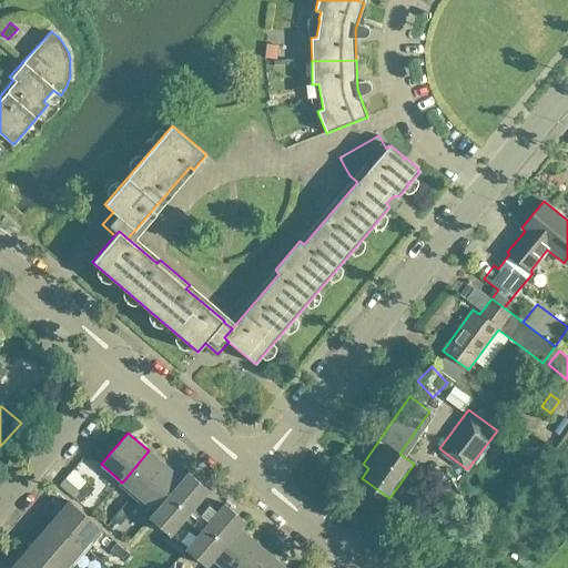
[(142,500),(169,468),(149,450),(122,483),(142,500)]
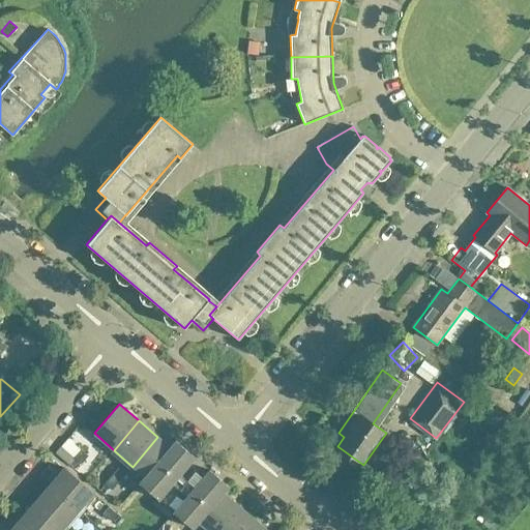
[(146,490),(183,447),(175,441),(170,447),(157,437),(133,467),(145,476),(139,483),(146,490)]
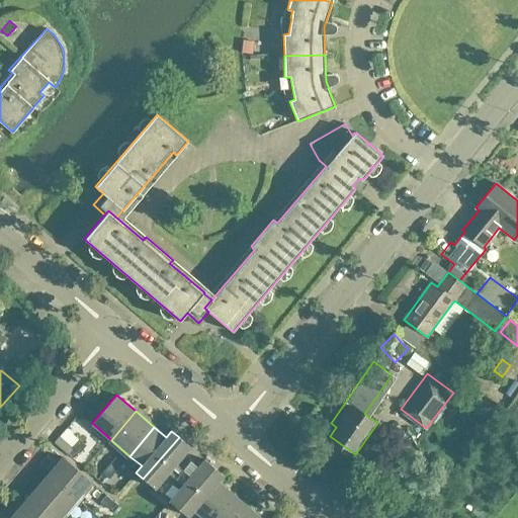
[(157,500),(190,460),(183,454),(190,446),(179,437),(143,479),(153,487),(148,492),(157,500)]
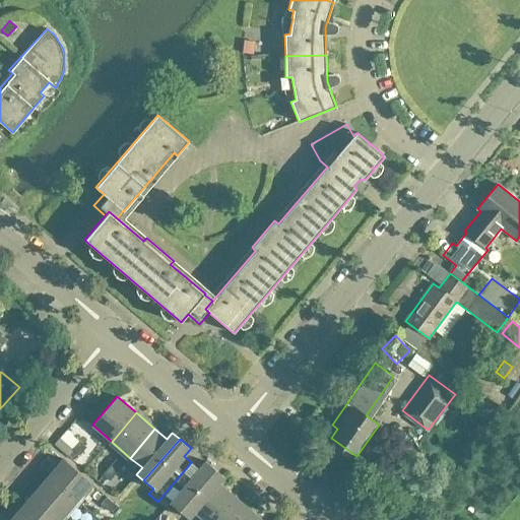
[(79,455),(86,447),(79,441),(72,449),(79,455)]
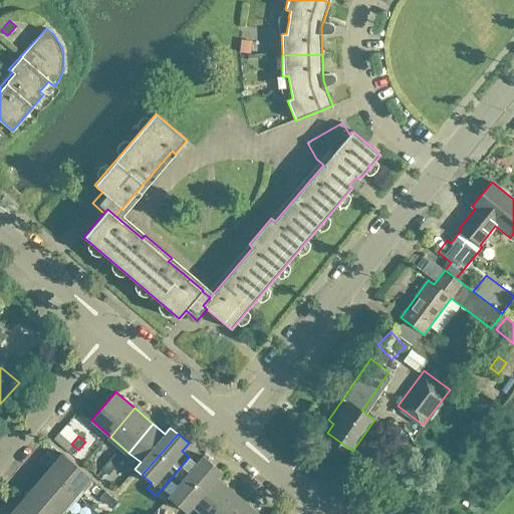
[(108,462),(115,467),(121,459),(115,453),(108,462)]
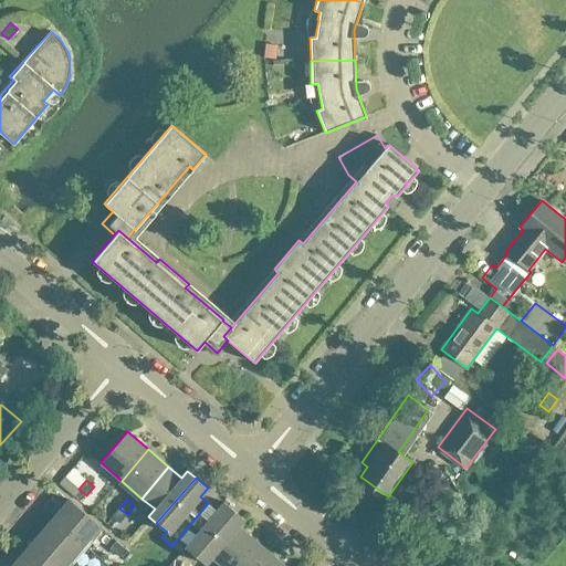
[(100,526),(69,500),(53,517),(84,544),(100,526)]
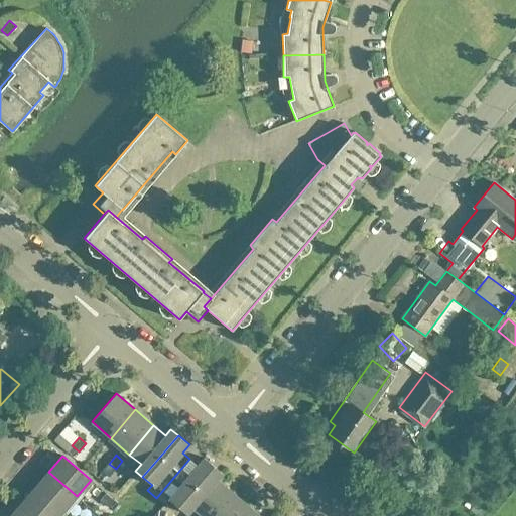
[(179,508),(216,467),(204,458),(198,466),(189,459),(156,498),(165,506),(170,500),(179,508)]
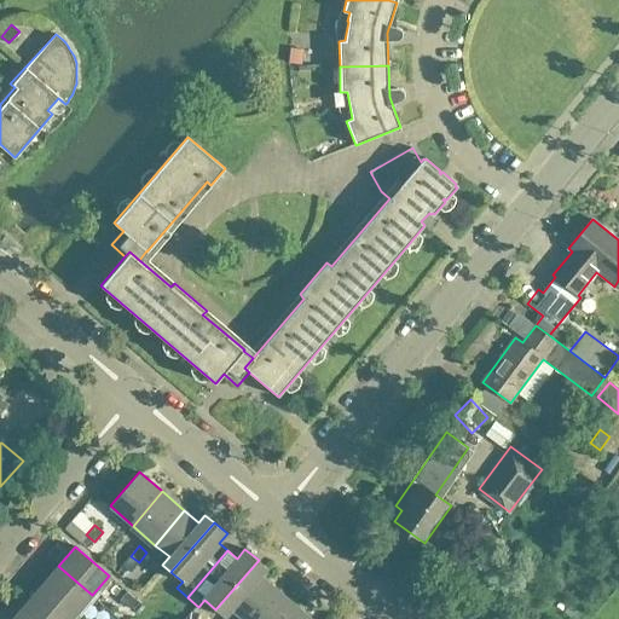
[(131,572),(139,562),(131,556),(122,566),(131,572)]
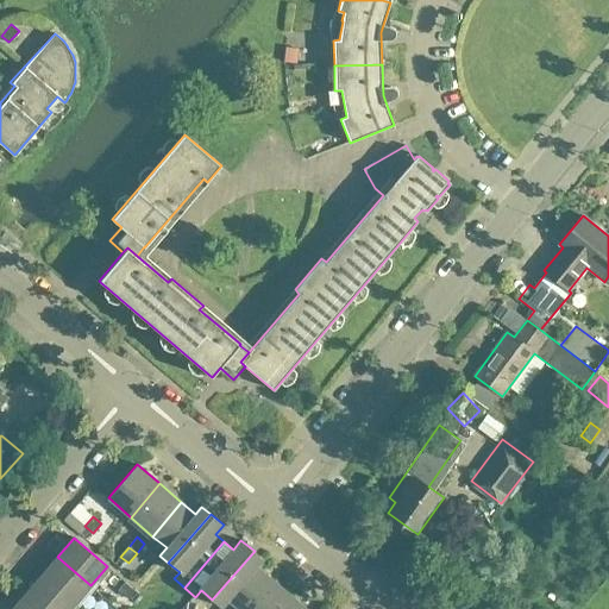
[(238,608),(243,608),(270,578),(256,566),(263,558),(255,551),(212,600),(220,607),(227,600),(238,608)]
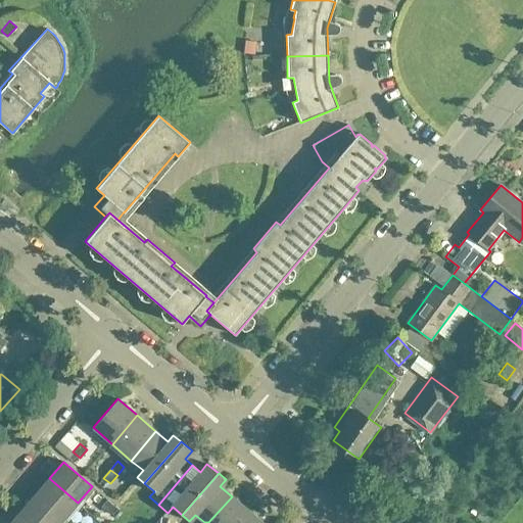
[(78,503),(49,478),(35,494),(63,520),(78,503)]
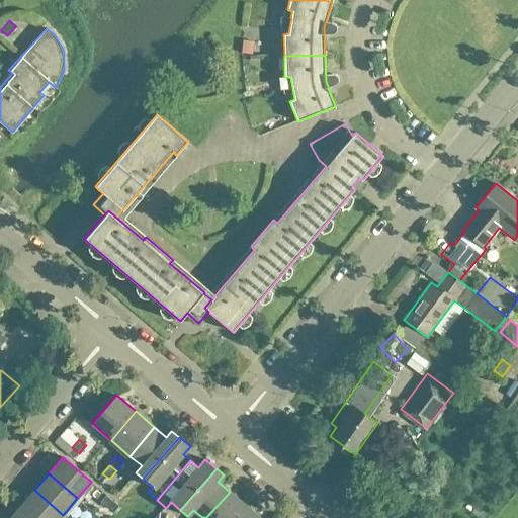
[(440,477),(434,486),(444,492),(449,483),(440,477)]
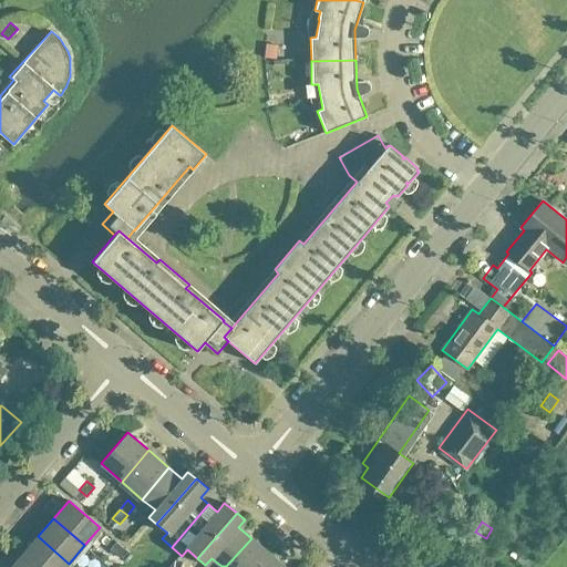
[(65,566),(69,564),(38,536),(22,555),(37,566),(65,566)]
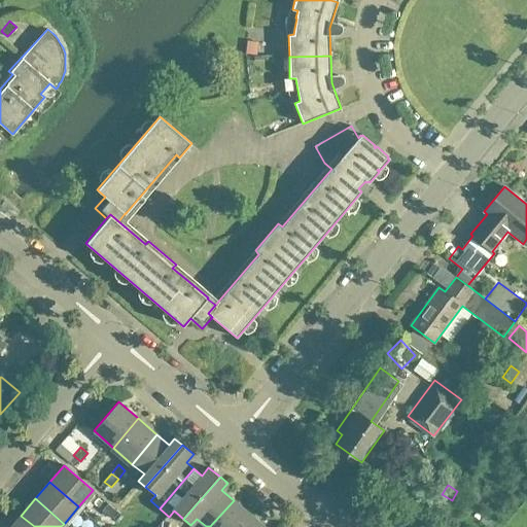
[(243,526),(252,516),(234,500),(210,526),(243,526)]
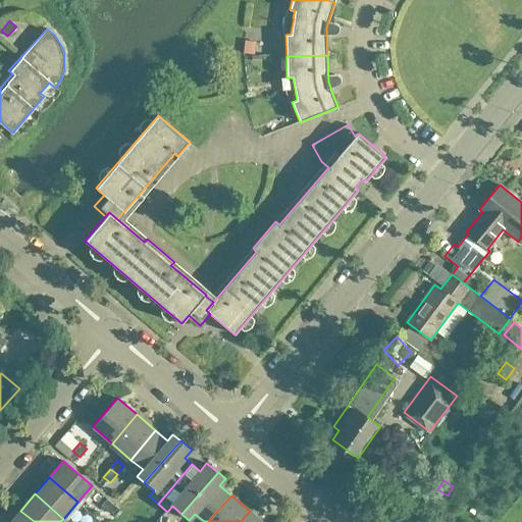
[(115,506),(107,499),(101,506),(109,513),(115,506)]
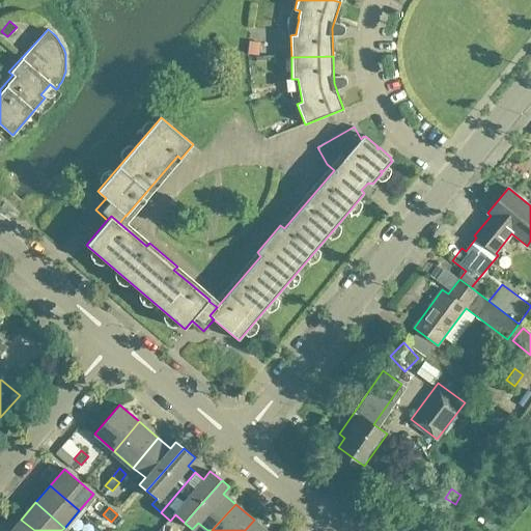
[(34,530),(21,520),(10,530),(34,530)]
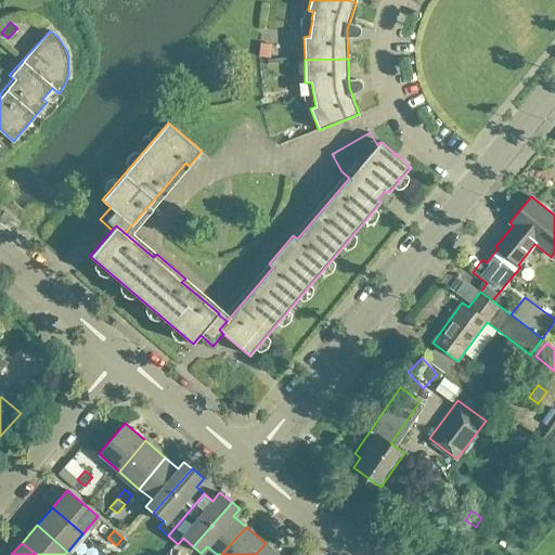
[(279,554),(266,543),(256,554),(279,554)]
